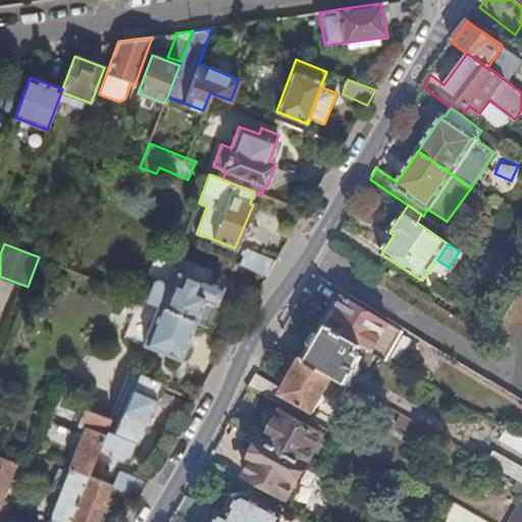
[(247,249),(241,265),(267,276),(276,261),(247,249)]
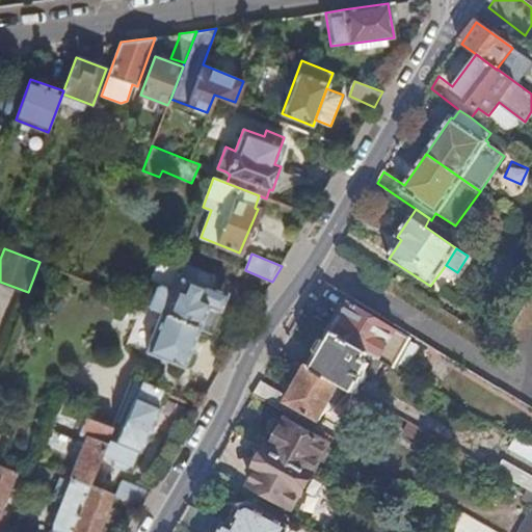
[(201,327),(212,333),(220,311),(209,306),(216,288),(211,286),(214,275),(183,263),(173,289),(160,285),(158,286),(150,306),(201,327)]
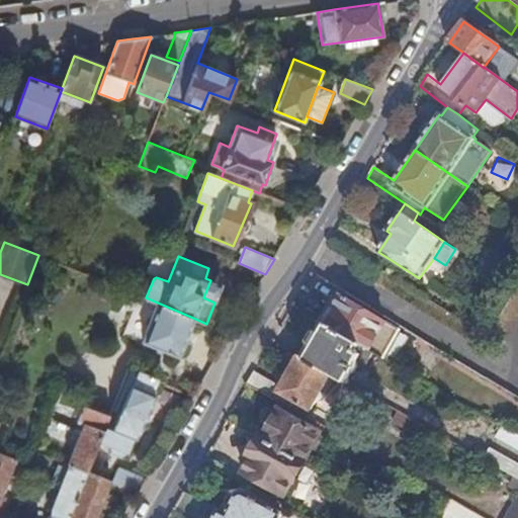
[(146,297),(140,295),(124,333),(179,357),(195,319),(146,297)]
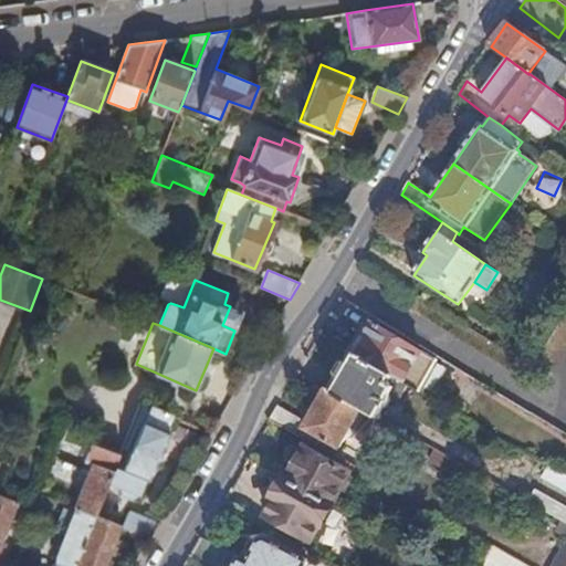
[(368,331),(356,352),(355,354),(409,385),(418,390),(435,363),(421,355),(422,352),(373,323),(368,331)]
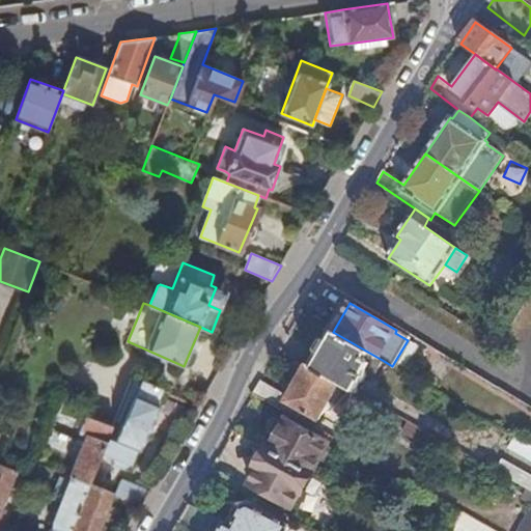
[(334,330),(345,310),(340,308),(329,327),(334,330)]
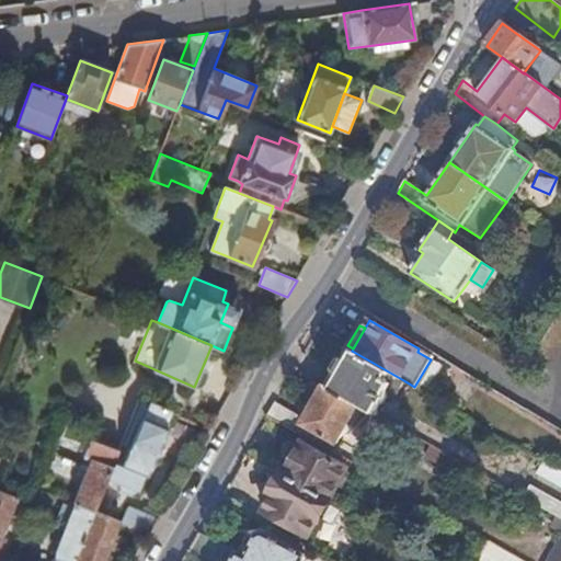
[(329,388),(359,405),(376,415),(377,415),(378,414),(387,398),(387,391),(390,385),(393,387),(397,382),(402,387),(405,381),(352,351),(352,352),(350,351),(329,388)]
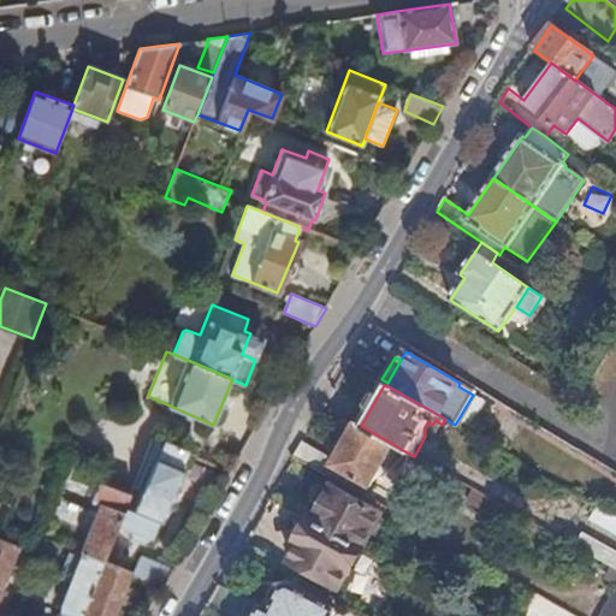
[(361,426),(355,422),(331,466),(371,487),(380,471),(395,445),(361,426)]
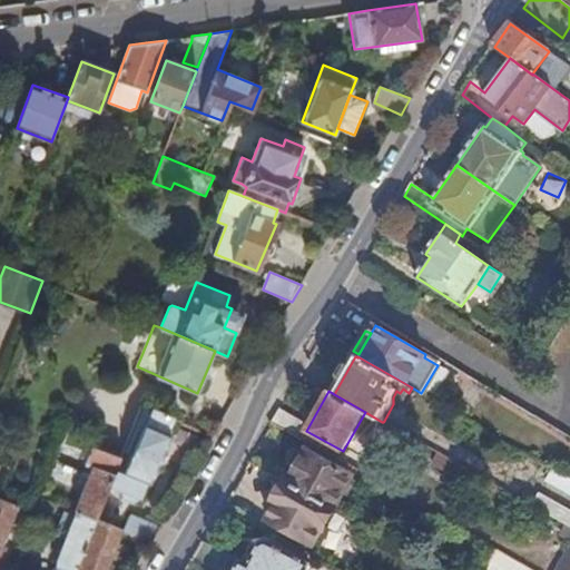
[(168,433),(174,418),(144,405),(131,434),(121,458),(110,487),(121,491),(124,497),(133,500),(138,498),(140,499),(147,483),(150,484),(154,475),(172,434),(168,433)]
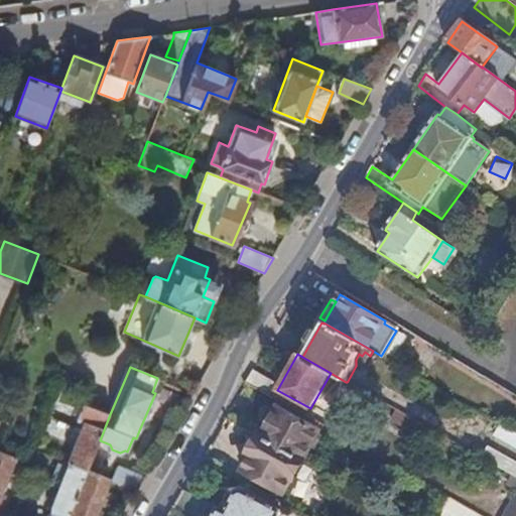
[(254,369),(246,382),(270,396),(277,383),(254,369)]
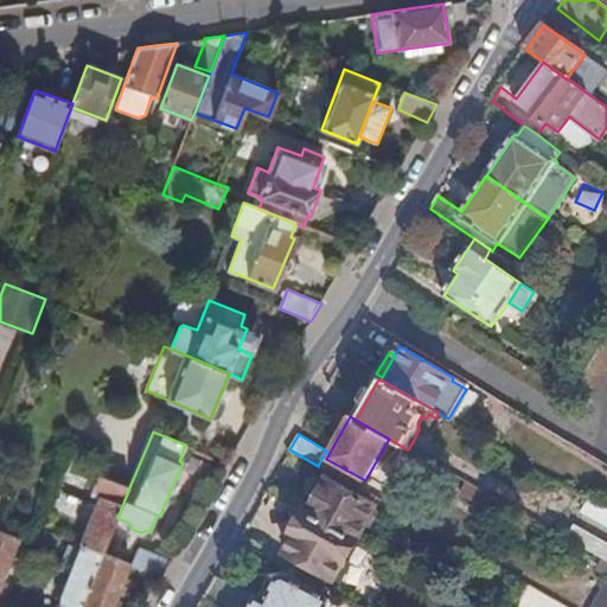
[(389,439),(375,464),(393,473),(407,449),(389,439)]
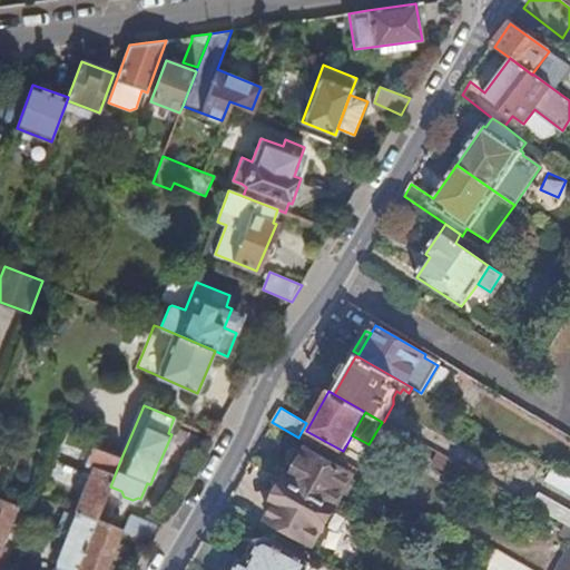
[(101,423),(99,429),(92,446),(121,458),(131,434),(101,423)]
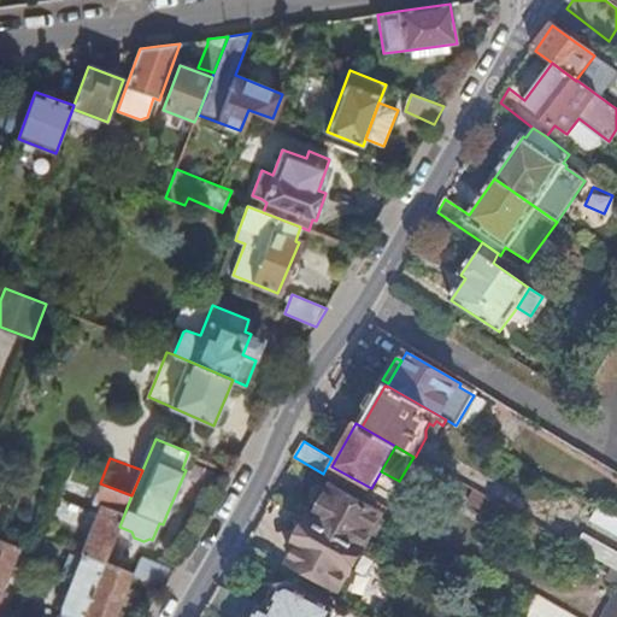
[(21,546),(0,538),(0,616),(83,616),(105,563),(112,545),(119,527),(131,495),(100,483),(92,500),(100,504),(82,551),(83,552),(57,616),(0,616),(0,598),(21,546)]
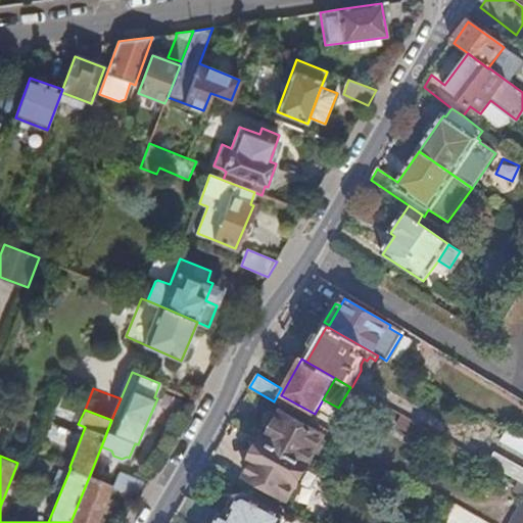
[(266,444),(306,467),(324,436),(283,415),(266,444)]
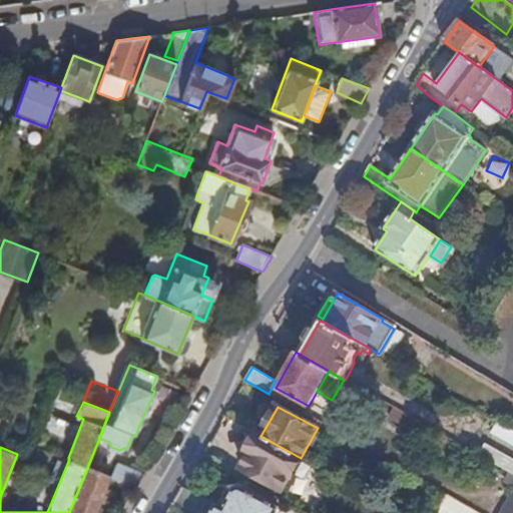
[(512,430),(499,423),(493,435),(512,446),(512,430)]
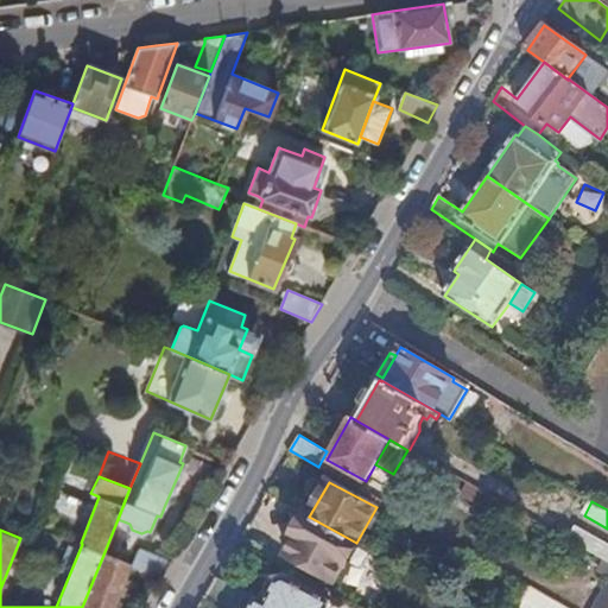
[(359,544),(356,543),(309,517),(308,515),(296,537),(298,538),(289,555),(342,584),(352,565),(347,563),(359,544)]
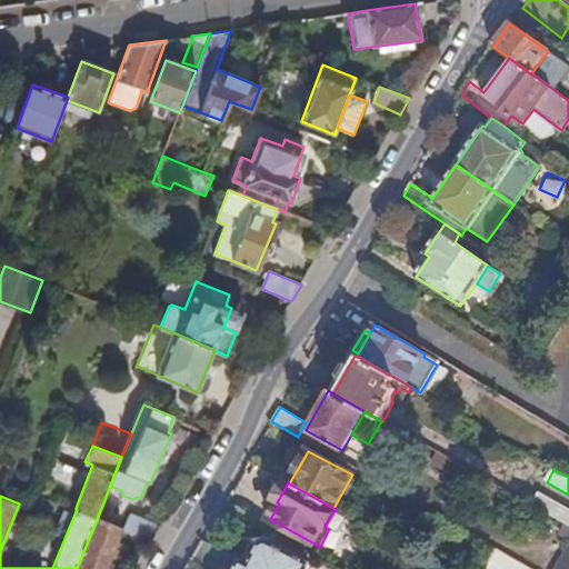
[(533,505),(565,523),(568,525),(568,508),(540,492),(533,505)]
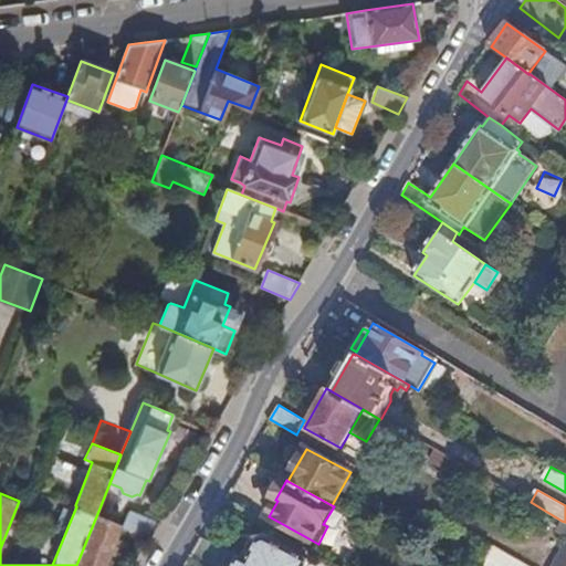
[(129,512),(123,527),(150,538),(159,523),(129,512)]
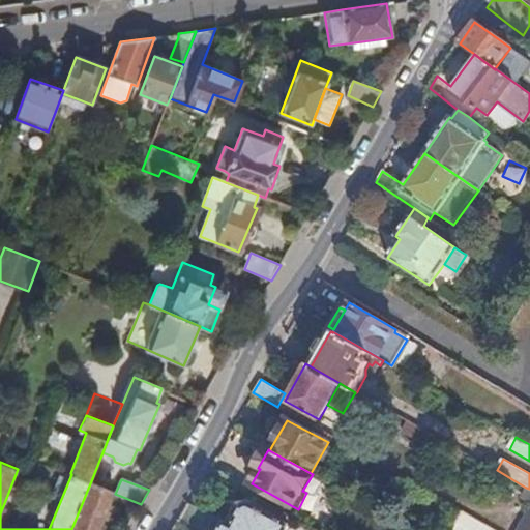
[(97,529),(112,493),(90,483),(71,529),(97,529)]
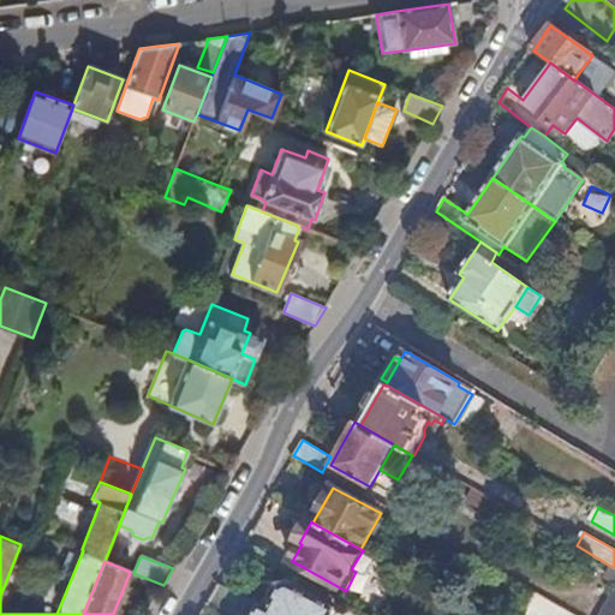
[(614,614),(614,567),(610,566),(603,579),(614,584),(614,587),(599,614),(614,614)]
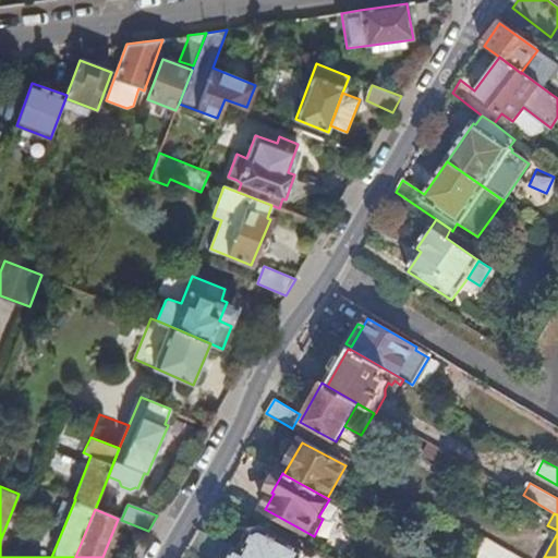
[(198,530),(186,548),(204,557),(302,557),(305,553),(263,531),(256,533),(244,554),(198,530)]
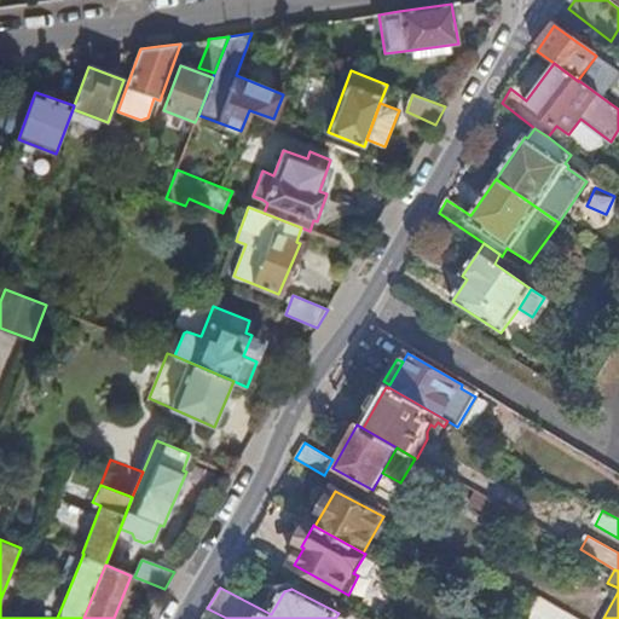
[(226,618),(207,608),(201,618),(226,618)]
